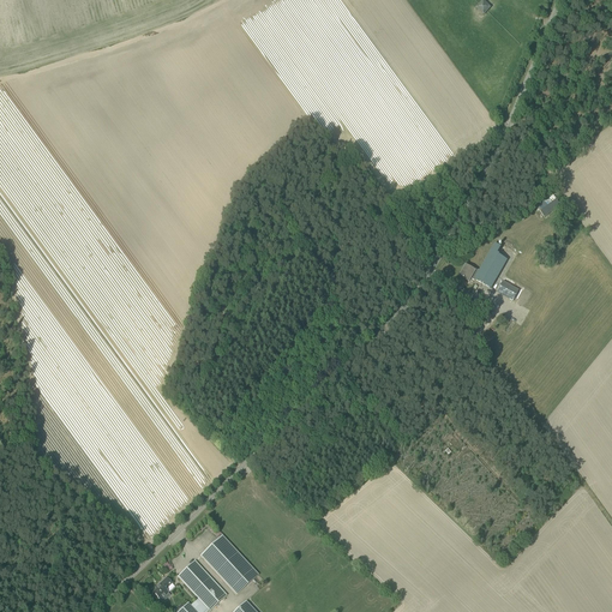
[(481,0),(477,6),(485,13),(493,5),(487,0),(481,0)]
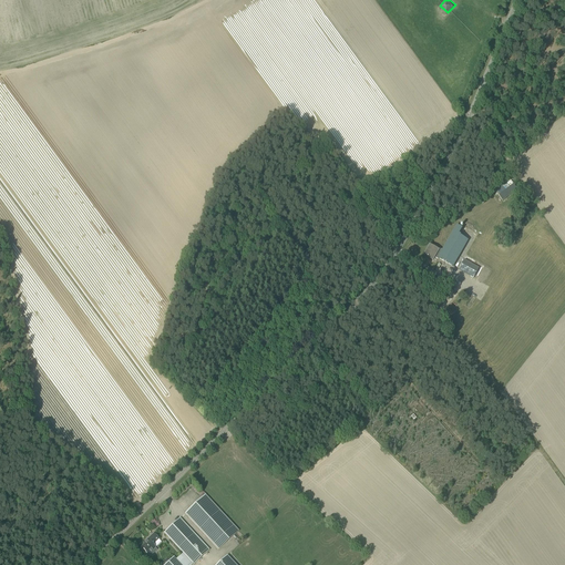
[(499,191),(504,198),(520,187),(513,180),(499,191)]
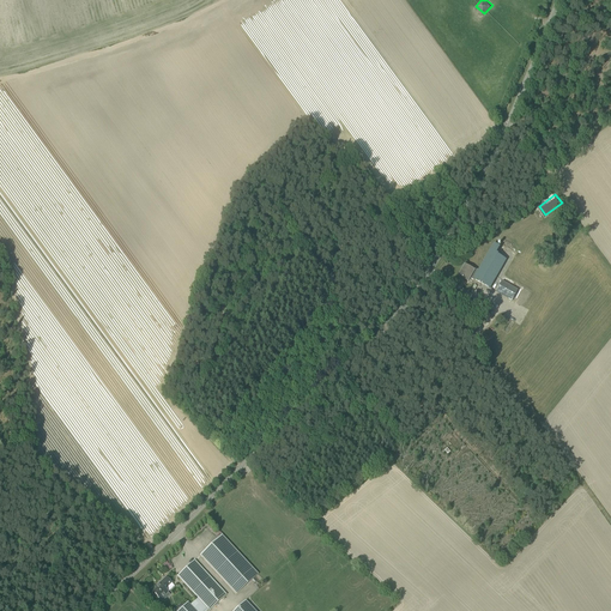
[(477,274),(476,277),(492,286),(508,258),(492,248),(482,268),(477,266),(476,268),(469,264),(461,274),(465,276),(465,277),(471,280),(475,273),(477,274)]
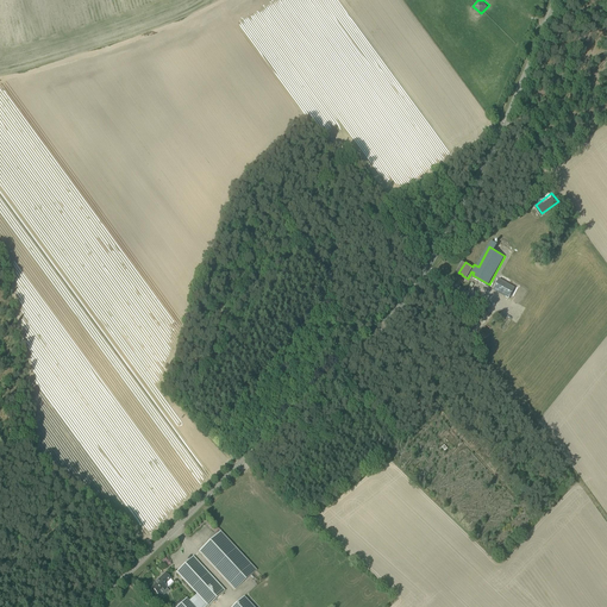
[(501,277),(495,288),(511,296),(517,286),(501,277)]
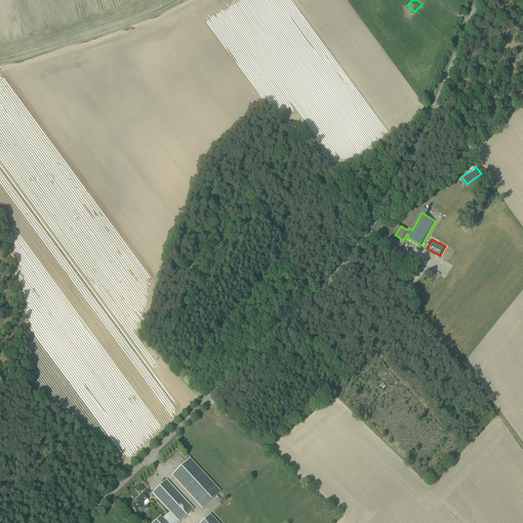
[(173,474),(204,507),(223,489),(192,456),(173,474)]
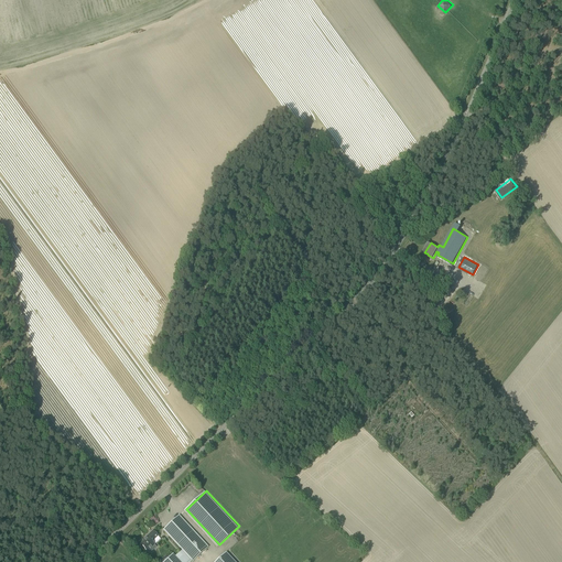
[(165,528),(194,560),(211,544),(181,514),(165,528)]
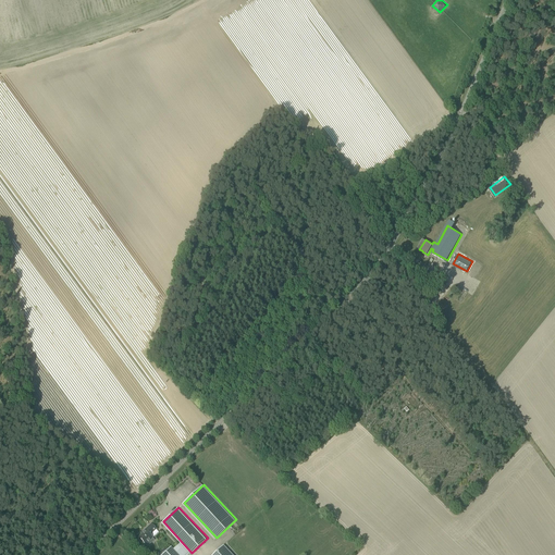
[(155,531),(158,528),(152,522),(145,530),(146,531),(140,535),(142,537),(140,538),(144,542),(145,541),(147,543),(155,537),(151,533),(153,531),(155,531)]
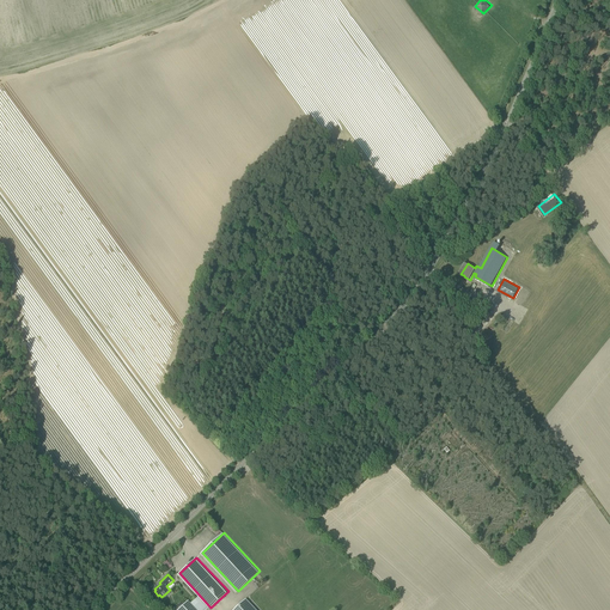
[(233,609),(258,609),(248,597),(233,609)]
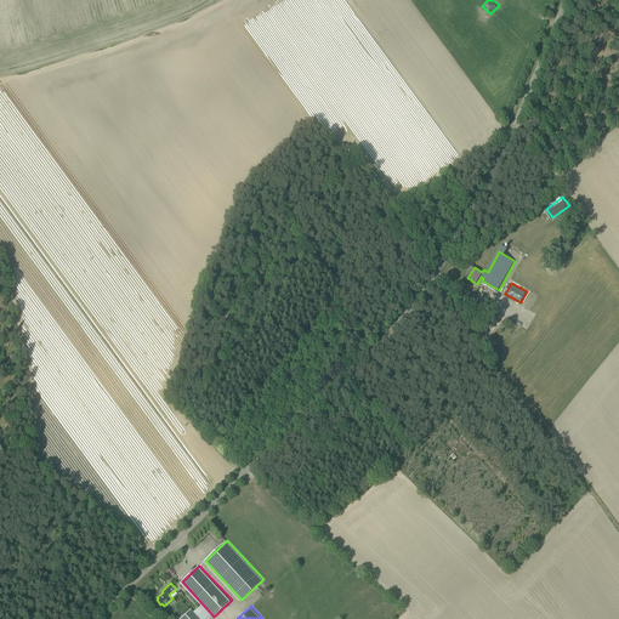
All buildings are outlined.
